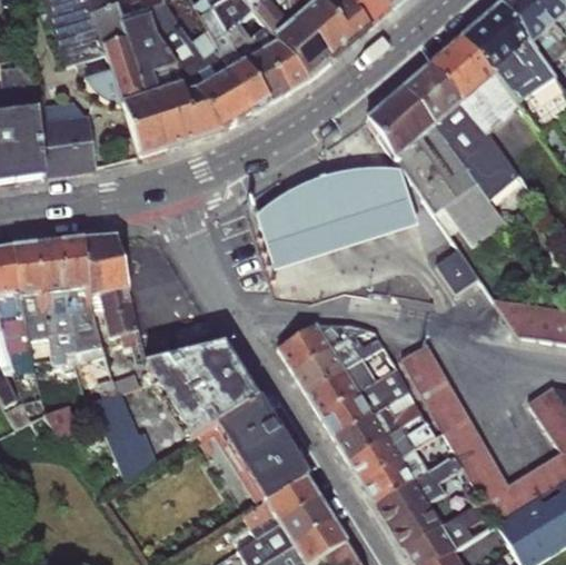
[(166,150),(117,0),(43,0),(65,66),(79,62),(86,80),(97,91),(120,100),(140,158),(166,150)]
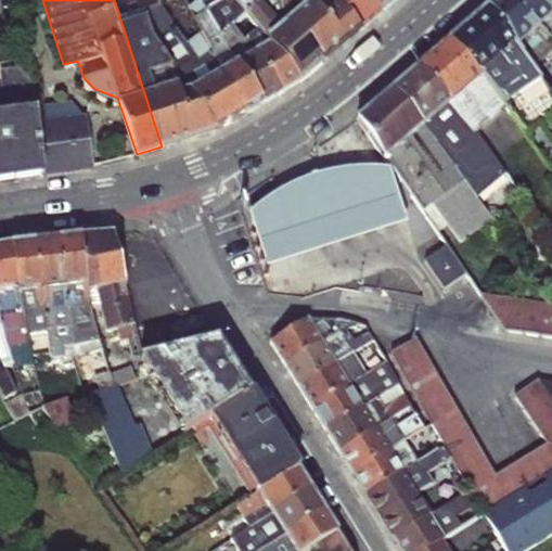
[(179,84),(143,7),(140,0),(129,0),(126,1),(125,0),(114,0),(162,146),(194,137),(179,84)]
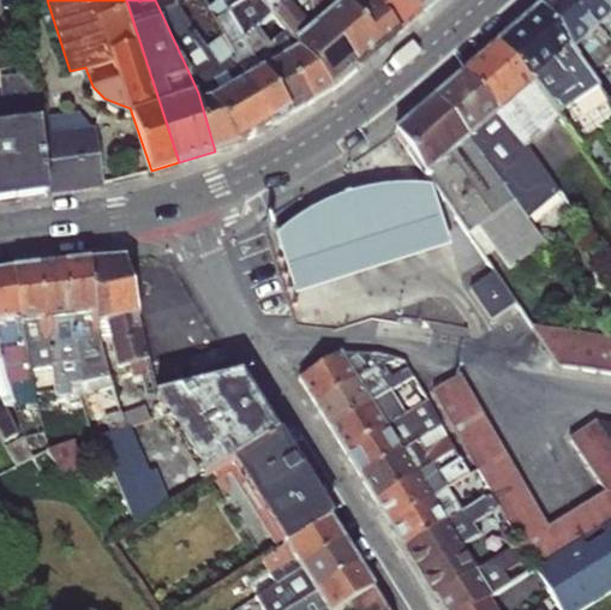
[(335,87),(262,0),(243,0),(229,9),(293,112),(335,87)]
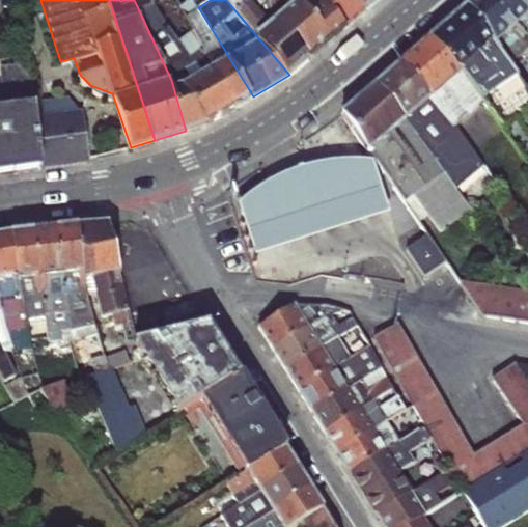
[(310,57),(249,0),(226,0),(289,75),(310,57)]
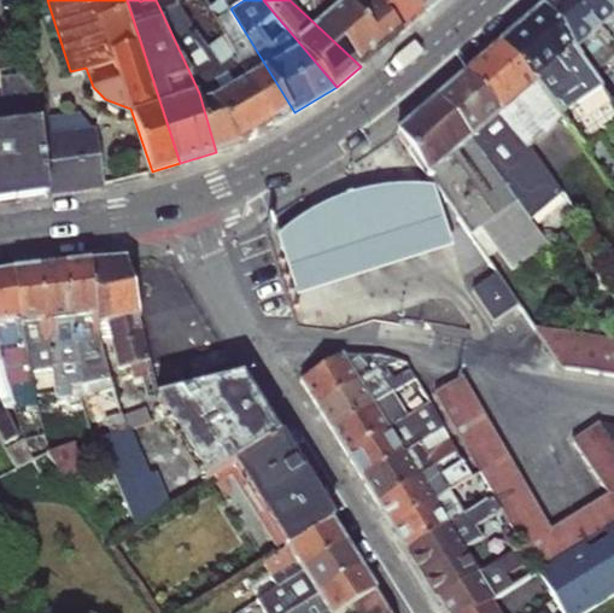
[(290,0),(361,66),(384,46),(348,0),(290,0)]
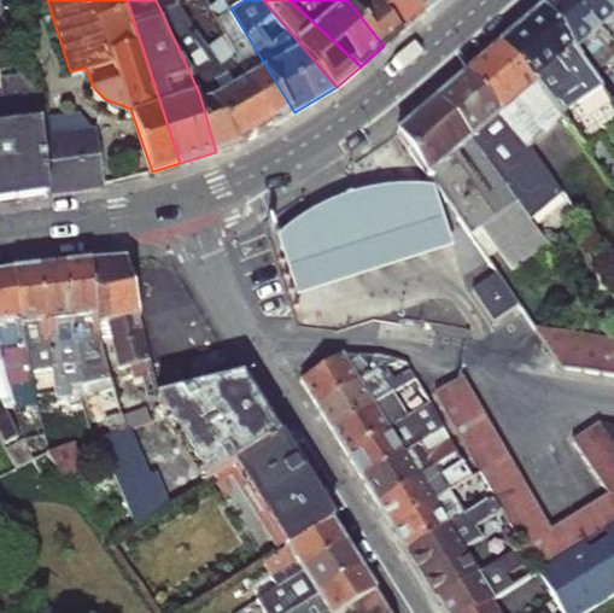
[(348,0),(384,46),(402,31),(380,0),(348,0)]
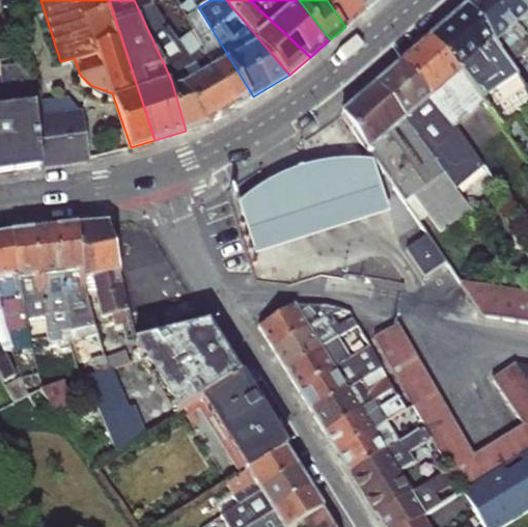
[(366,8),(359,0),(327,0),(345,27),(366,8)]
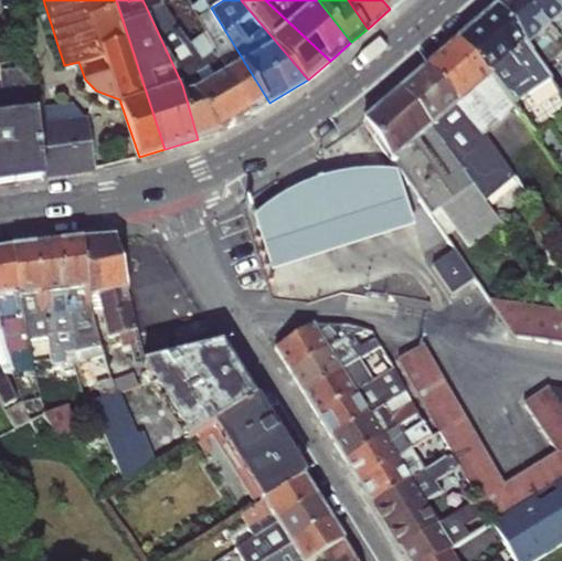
[(382,0),(390,9),(400,0),(382,0)]
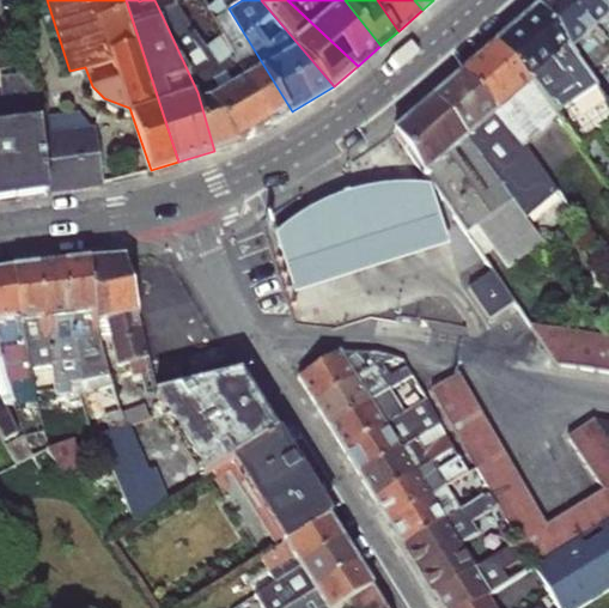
[(198,92),(214,151),(239,143),(267,126),(208,22),(195,30),(180,2),(158,7),(198,92)]
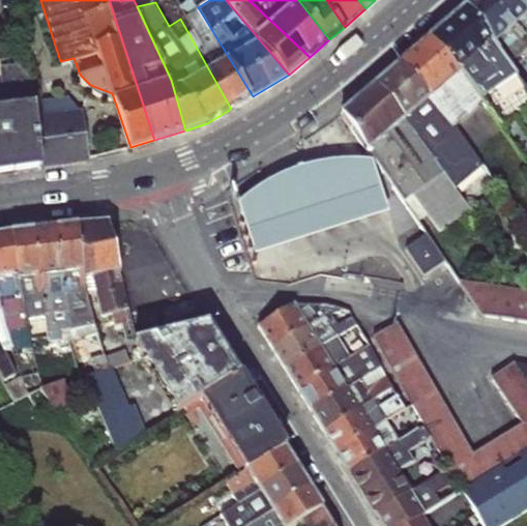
[(431,33),(485,100),(503,124),(526,107),(526,86),(467,2),(431,33)]
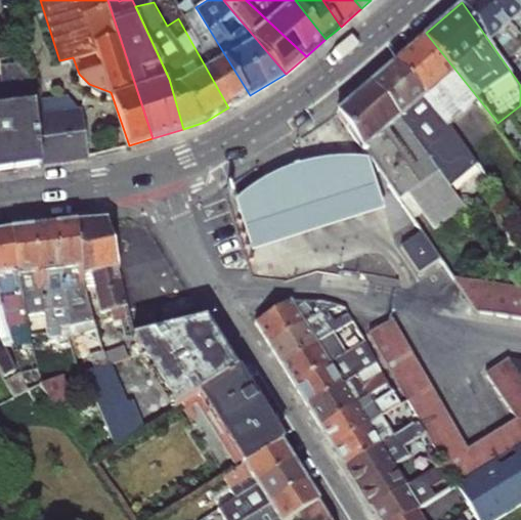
[(178,18),(228,107),(250,95),(196,7),(178,18)]
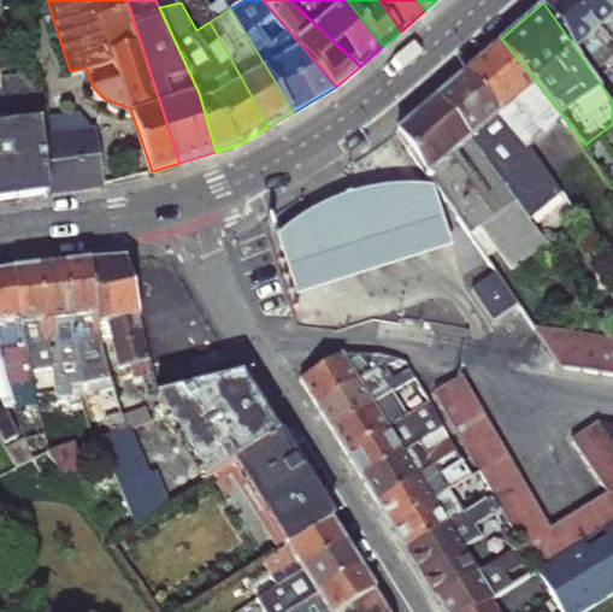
[(466,70),(529,147),(564,117),(501,39),(466,70)]
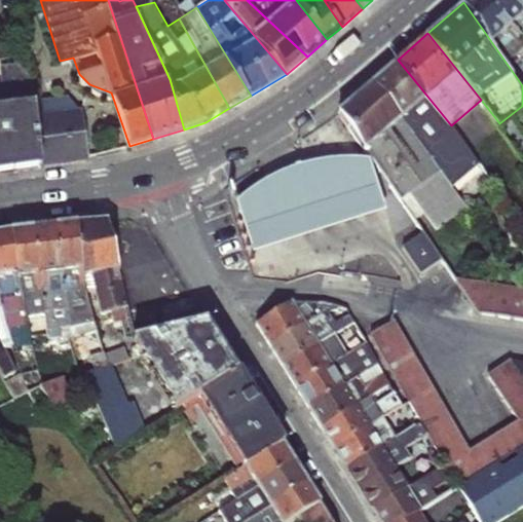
[(451,125),(398,60),(373,81),(453,182),(480,160),(451,125)]
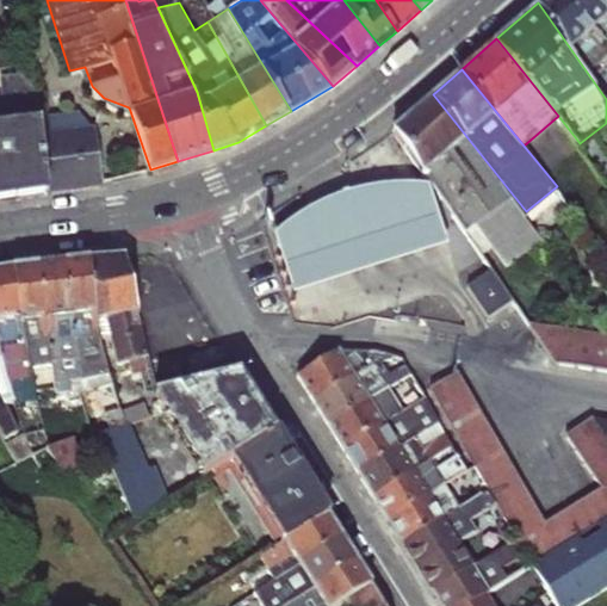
[(0,123),(43,119),(39,92),(26,70),(1,74),(4,94),(0,94),(0,123)]
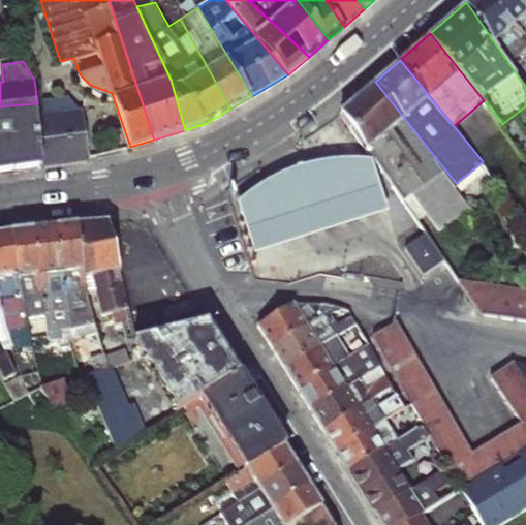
[(456,183),(375,82),(342,110),(418,219),(428,212),(445,238),(472,219),(468,211),(472,208),(456,183)]
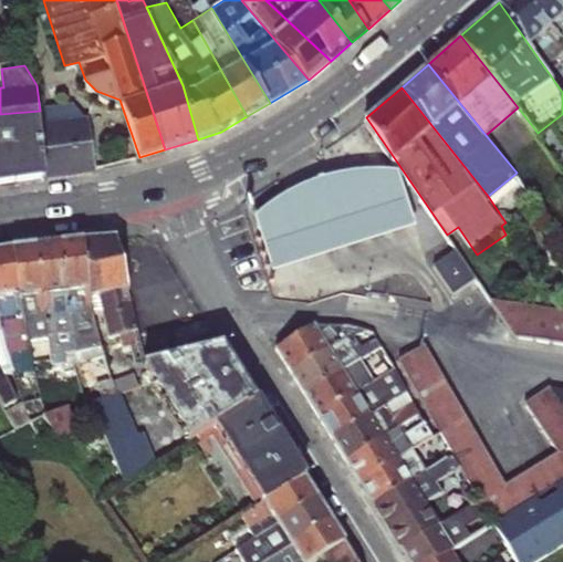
[(0,183),(47,177),(41,122),(40,111),(0,114),(0,183)]
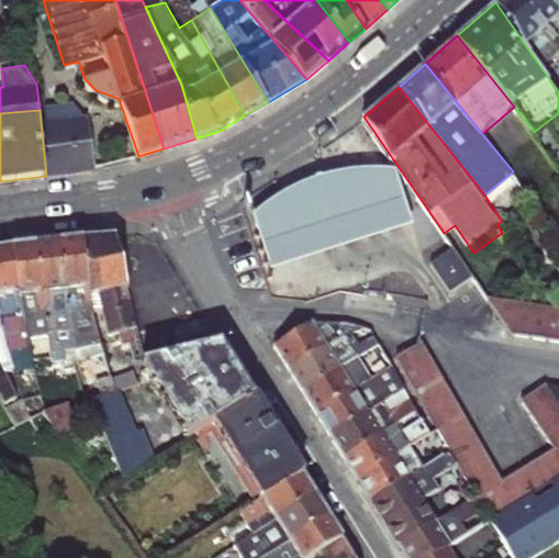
[(89,114),(41,121),(46,176),(97,168),(89,114)]
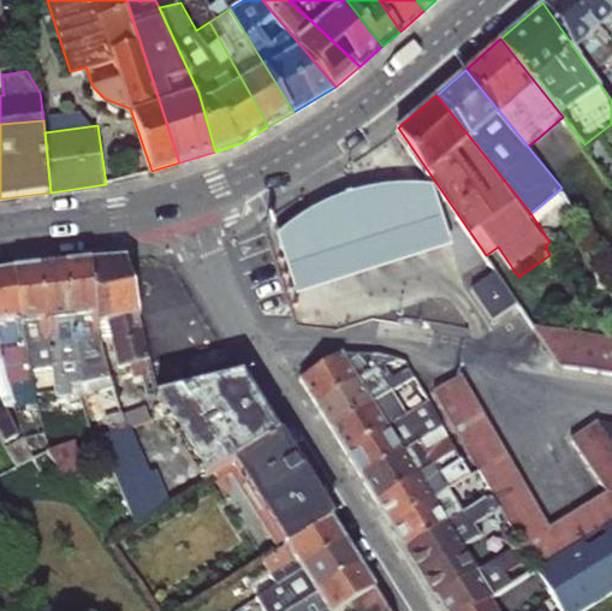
[(126,255),(93,260),(97,315),(99,324),(101,322),(108,321),(140,314),(126,255)]
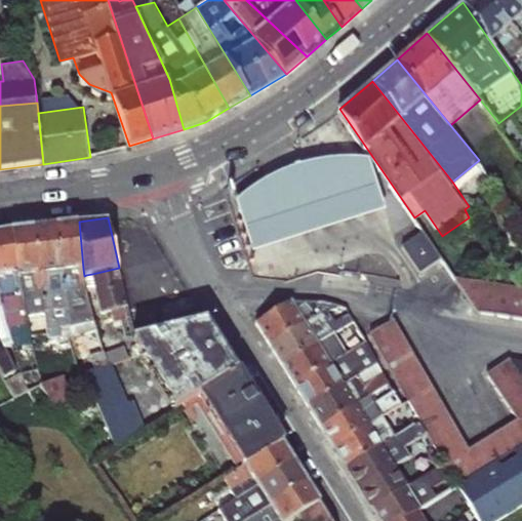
[(83,269),(79,222),(58,224),(64,271),(83,269)]
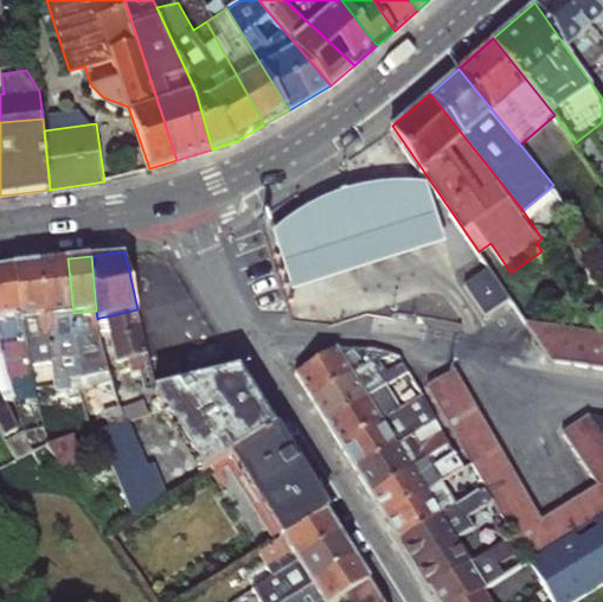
[(74,313),(68,258),(40,261),(45,316),(74,313)]
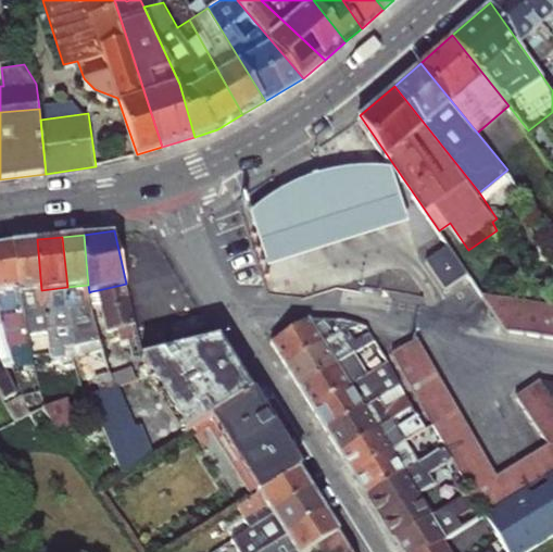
[(41,290),(37,239),(12,242),(17,289),(19,292),(20,292),(41,290)]
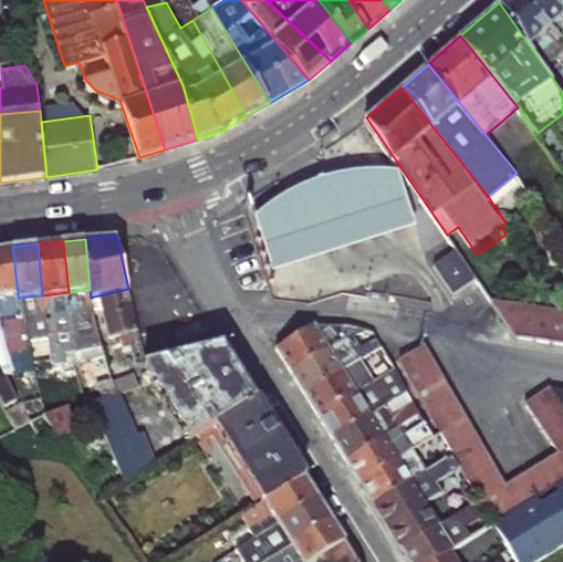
[(0,297),(18,294),(12,247),(0,249),(0,297)]
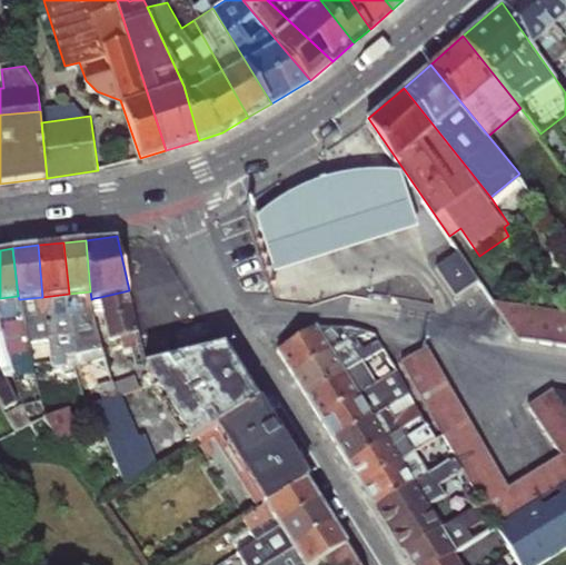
[(478,280),(458,250),(436,266),(456,296),(478,280)]
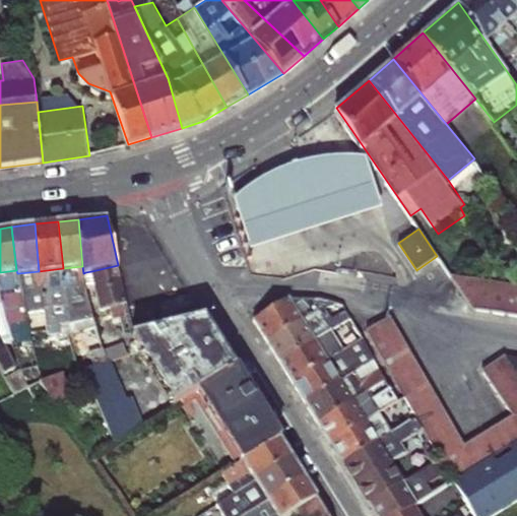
[(127,301),(118,265),(91,271),(101,309),(111,306),(124,302),(127,301)]
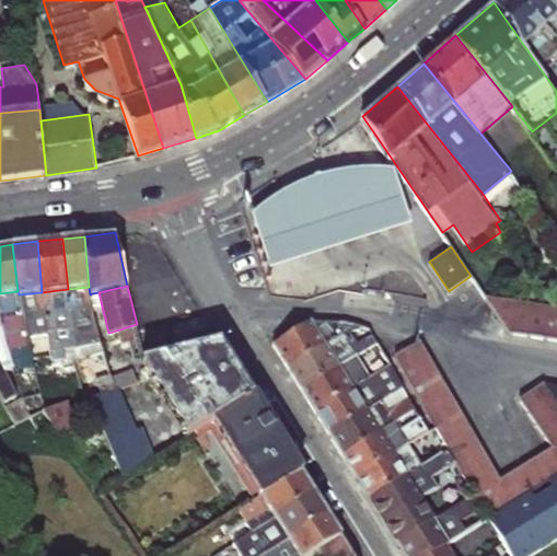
[(89,287),(68,289),(78,357),(80,357),(88,382),(96,379),(113,373),(103,346),(95,316),(92,293),(90,294),(89,287)]
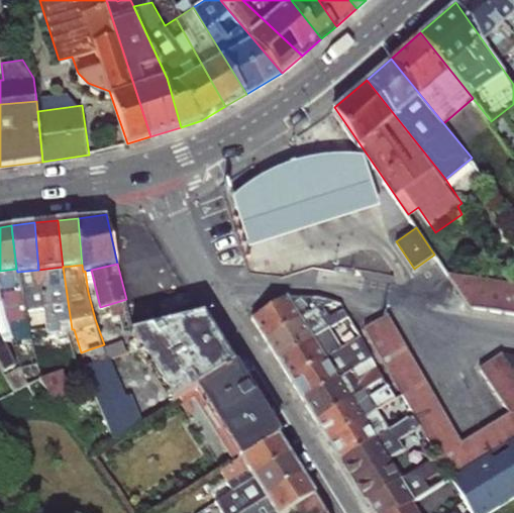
[(38,270),(46,322),(48,332),(72,329),(63,267),(38,270)]
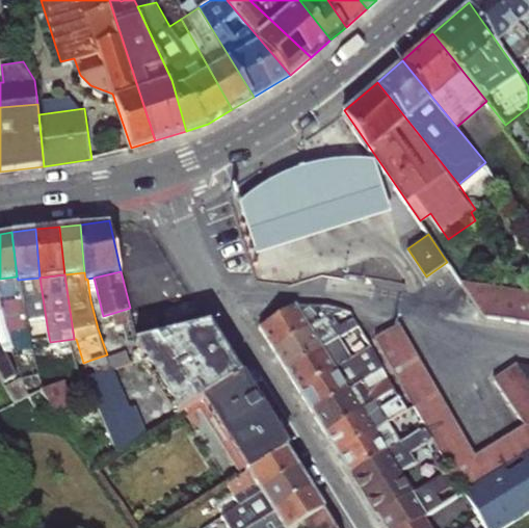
[(18,280),(17,276),(0,279),(0,307),(5,328),(9,339),(32,334),(28,322),(19,280),(18,280)]
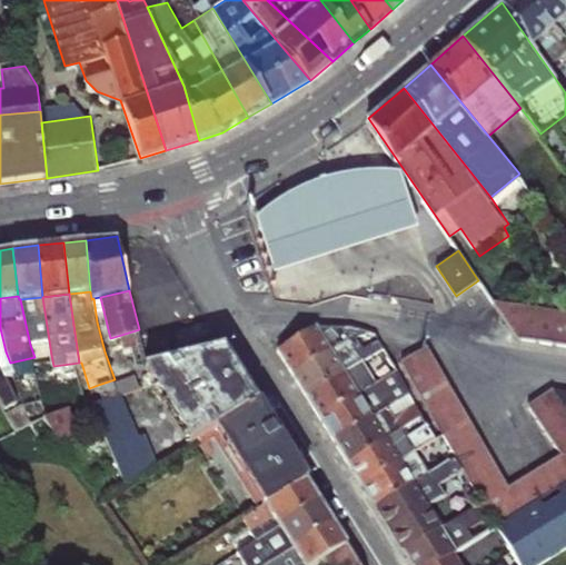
[(42,297),(20,299),(35,357),(51,355),(42,297)]
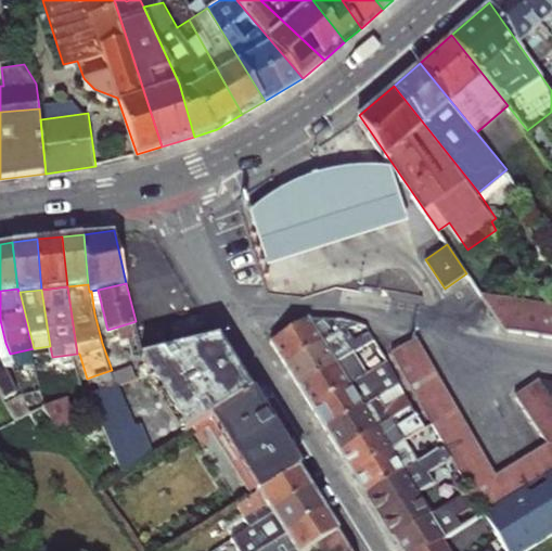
[(551,296),(501,290),(497,322),(551,329),(551,296)]
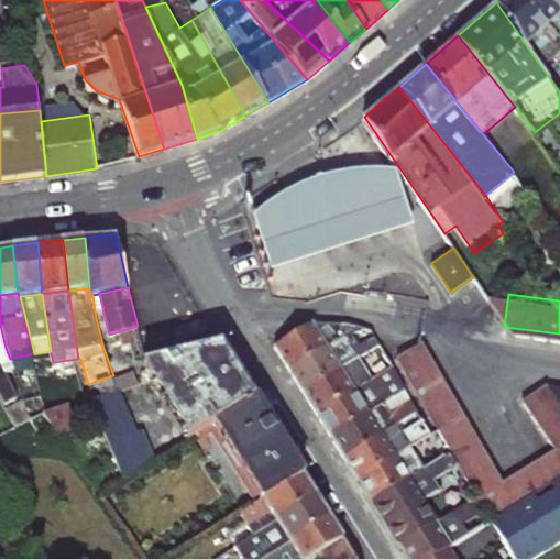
[(175,326),(179,344),(180,353),(221,342),(208,316),(175,326)]
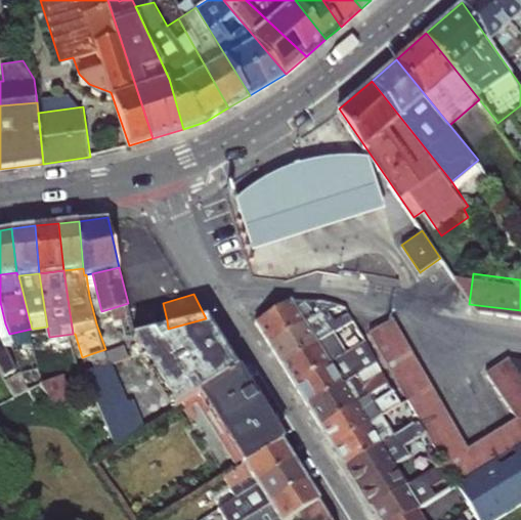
[(270,342),(332,308),(341,303),(327,298),(292,299),(257,319),(270,342)]
